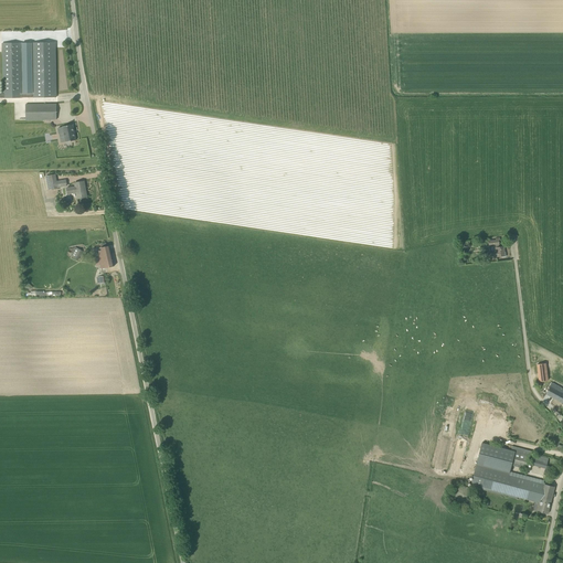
[(0,95),(8,96),(35,95),(35,96),(59,95),(57,40),(34,41),(35,91),(24,91),(23,41),(6,41),(6,92),(0,91),(0,95)]
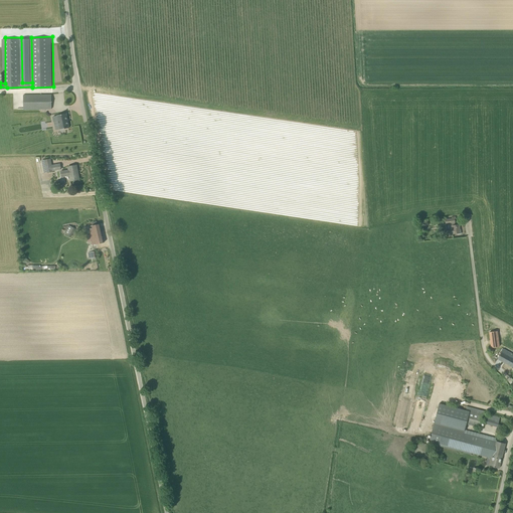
[(25,108),(53,107),(53,93),(25,94),(25,108)]
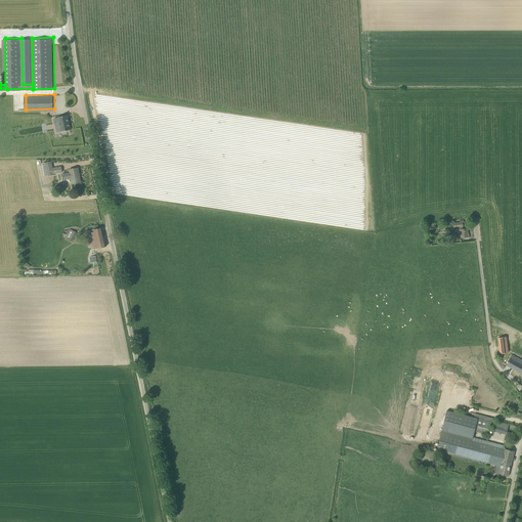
[(73,128),(70,114),(59,116),(56,117),(57,123),(61,122),(62,129),(73,128)]
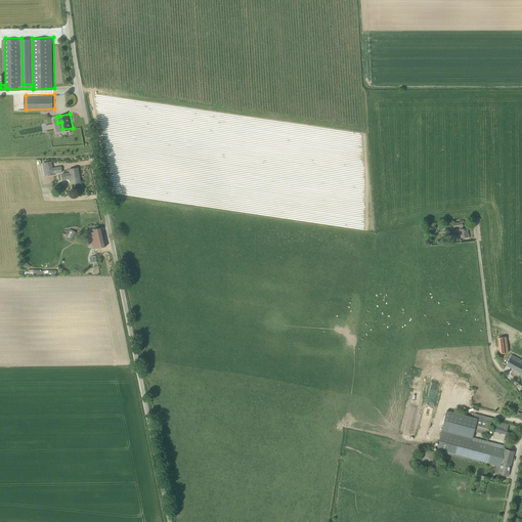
[(54,166),(53,160),(42,162),(44,174),(45,174),(46,174),(49,173),(50,174),(56,173),(56,172),(64,170),(63,165),(54,166)]
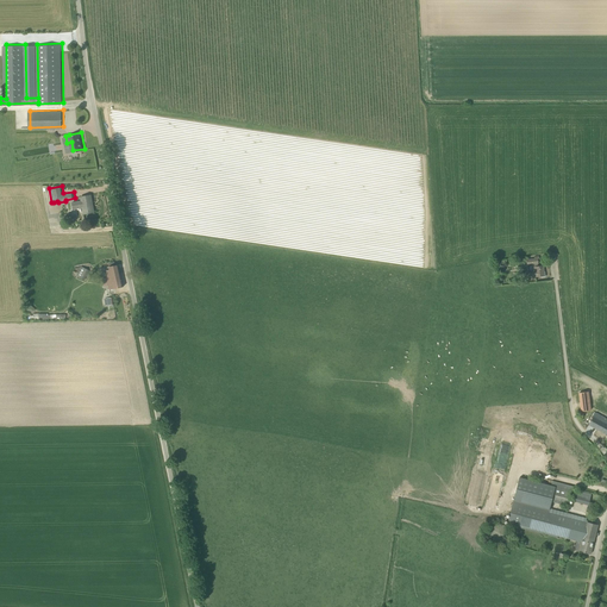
[(95,211),(93,201),(94,201),(93,193),(83,195),(83,199),(75,201),(76,207),(85,205),(86,212),(89,212),(91,212),(91,211),(95,211)]
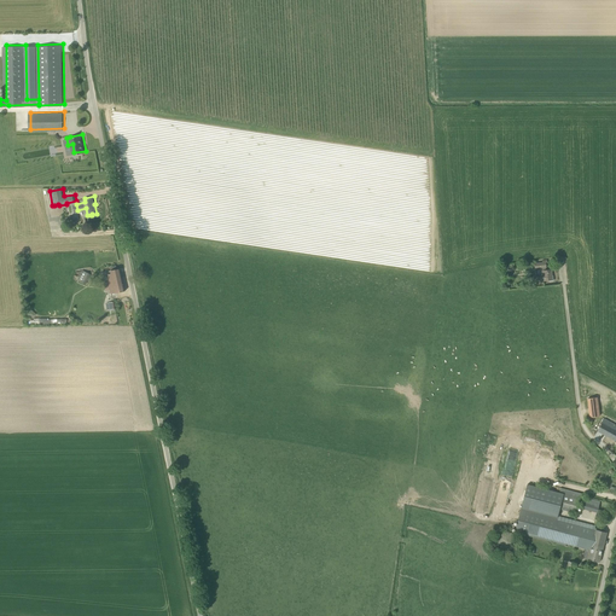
[(546,278),(546,279),(551,278),(552,279),(555,279),(556,278),(556,273),(555,273),(553,268),(548,268),(548,266),(548,265),(548,261),(538,261),(538,266),(542,266),(542,273),(536,273),(536,279),(546,278)]
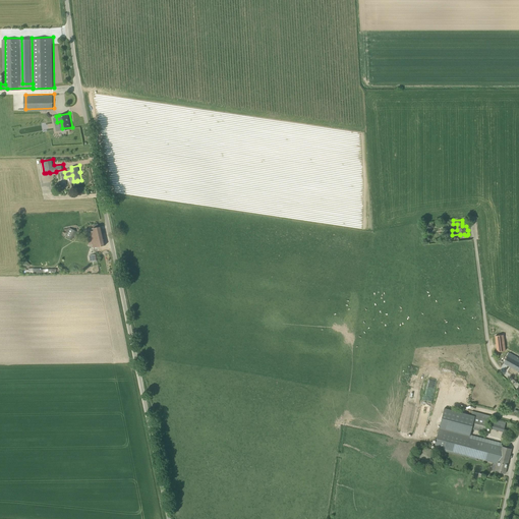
[(96,246),(107,243),(103,225),(96,226),(96,228),(92,229),(96,246)]
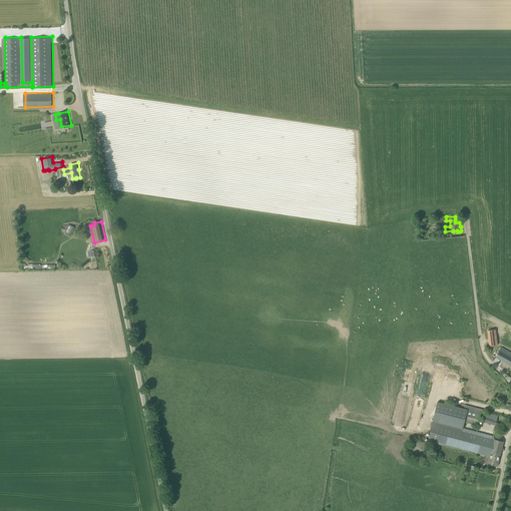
[(73,234),(77,226),(70,222),(66,230),(73,234)]
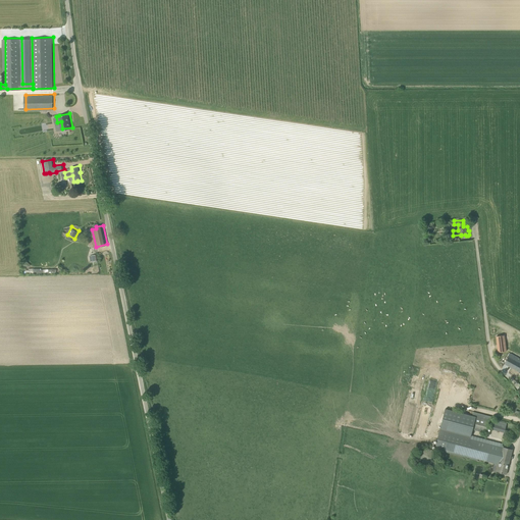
[(26,263),(23,265),(27,268),(29,266),(30,266),(33,263),(29,260),(26,263)]
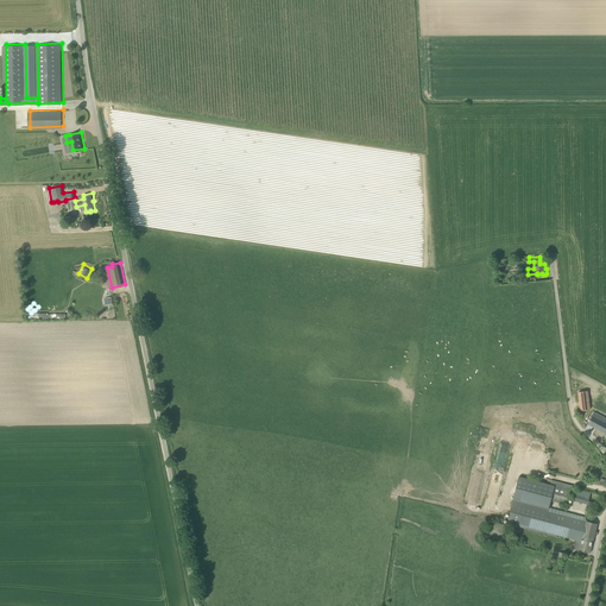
[(589,389),(580,390),(582,409),(592,408),(589,389)]
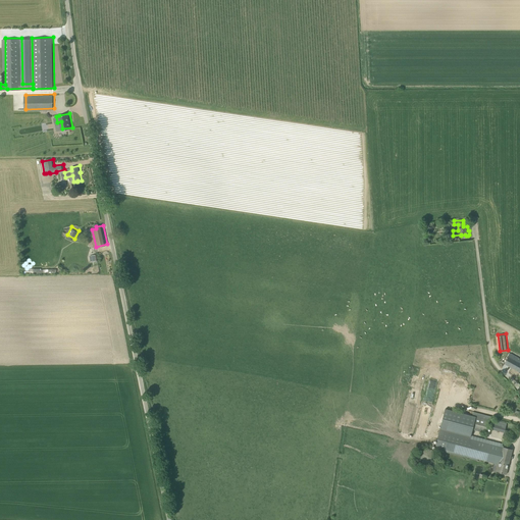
[(519,356),(512,352),(507,362),(519,369),(519,356)]
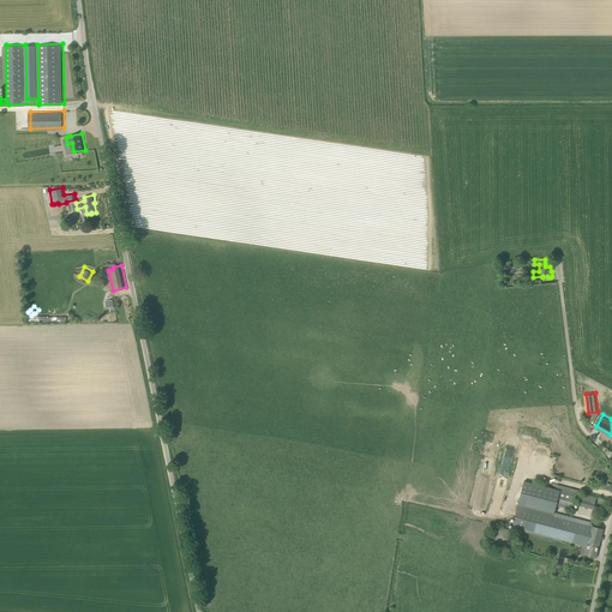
[(537,484),(533,497),(555,503),(555,502),(559,503),(575,508),(576,505),(579,493),(561,489),(558,487),(558,489),(537,484)]
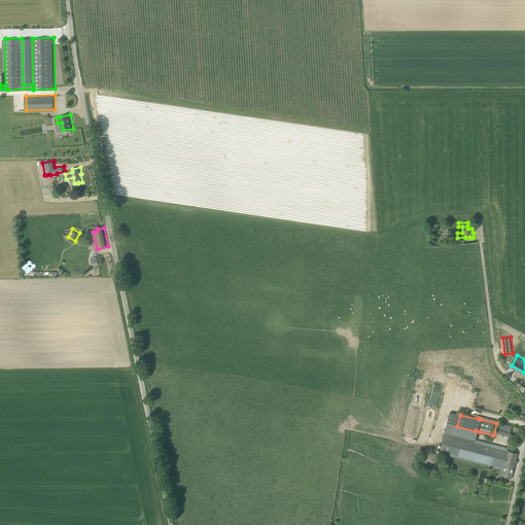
[(498,431),(511,434),(513,424),(500,421),(498,431)]
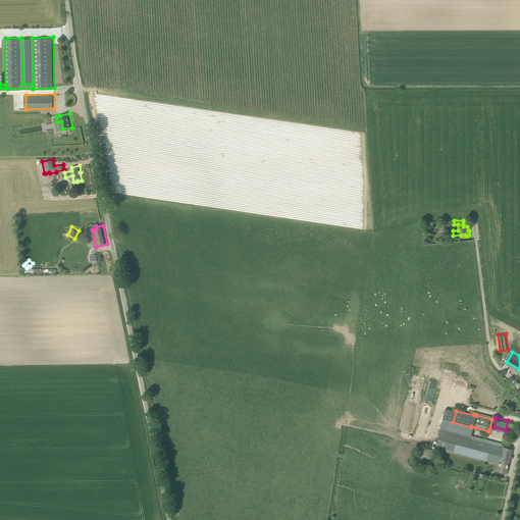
[(473,434),(473,435),(442,427),(436,448),(468,456),(478,459),(479,457),(496,462),(494,469),(499,470),(508,472),(514,448),(505,446),(502,445),(503,442),(473,434)]
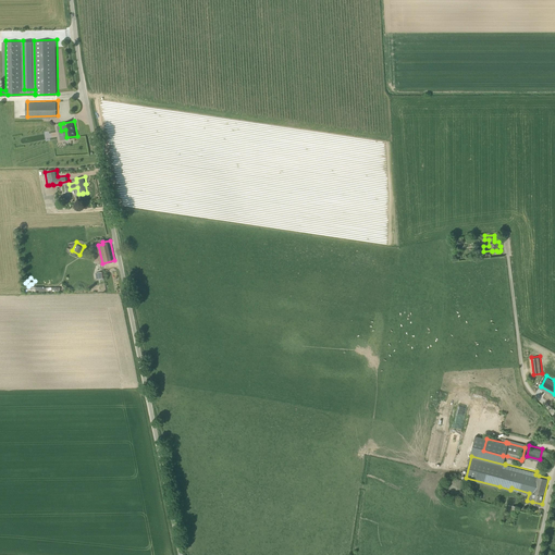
[(466,485),(466,483),(466,482),(466,481),(465,480),(464,478),(463,477),(461,477),(459,476),(458,476),(457,476),(455,477),(454,477),(453,478),(452,480),(451,481),(451,482),(451,484),(451,485),(452,486),(452,489),(453,490),(454,490),(456,491),(457,492),(458,492),(460,491),(461,491),(463,490),(464,489),(465,488),(466,486),(466,485)]
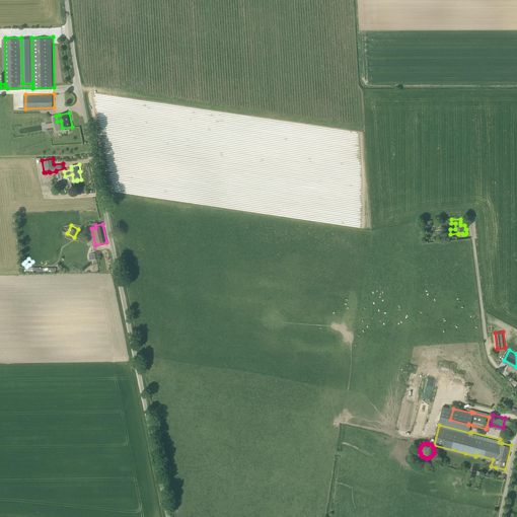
All buildings are outlined.
